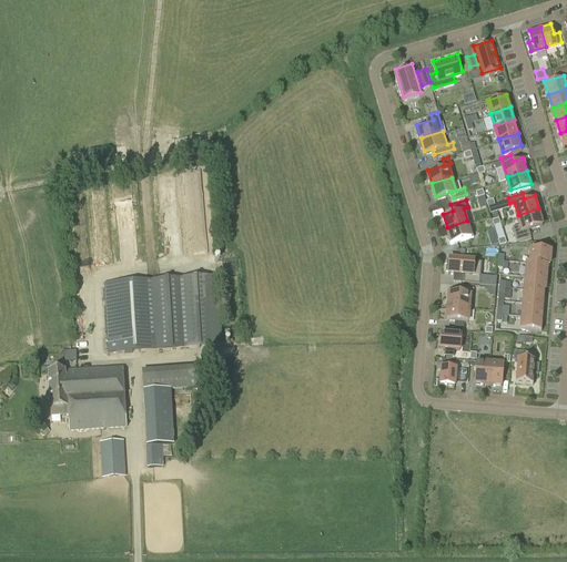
[(538,208),(518,215),(520,221),(513,223),(517,237),(532,233),(529,226),(543,222),(538,208)]
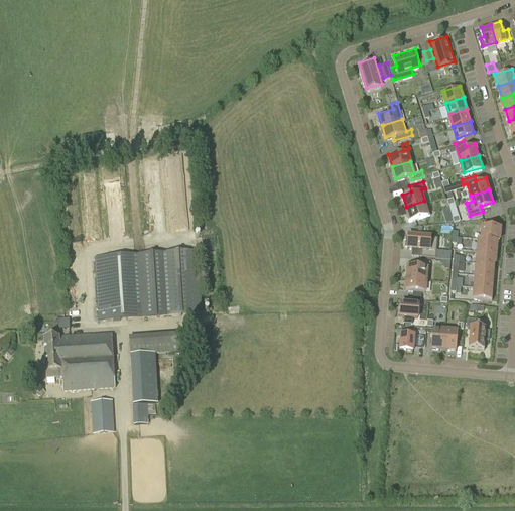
[(424,201),(406,207),(409,219),(430,212),(427,200),(424,201)]
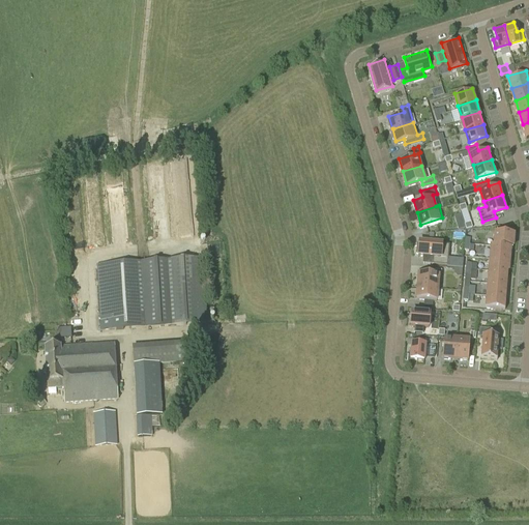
[(494,241),(494,242),(510,243),(510,244),(513,244),(515,231),(495,229),(494,241)]
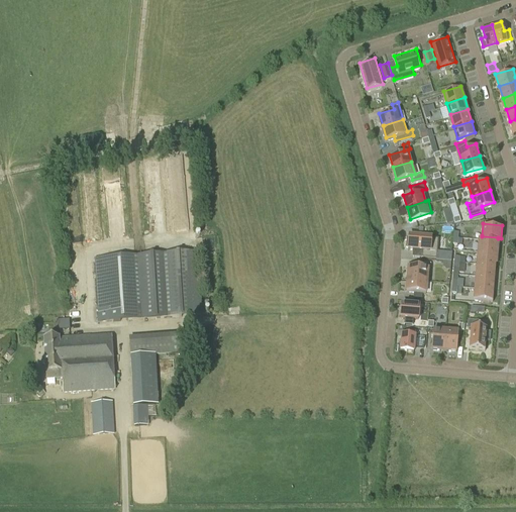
[(409,232),(409,234),(407,233),(407,243),(408,243),(408,245),(424,246),(423,253),(437,254),(439,234),(409,232)]
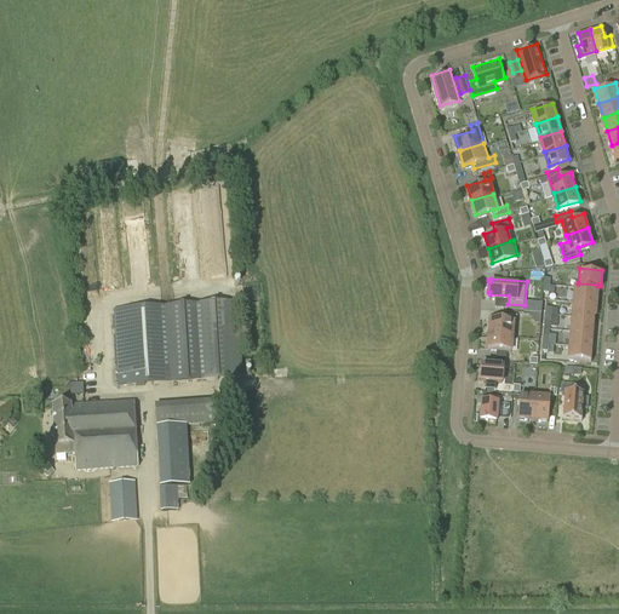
[(575,282),(574,298),(596,299),(597,286),(597,285),(578,283),(578,282),(575,282)]
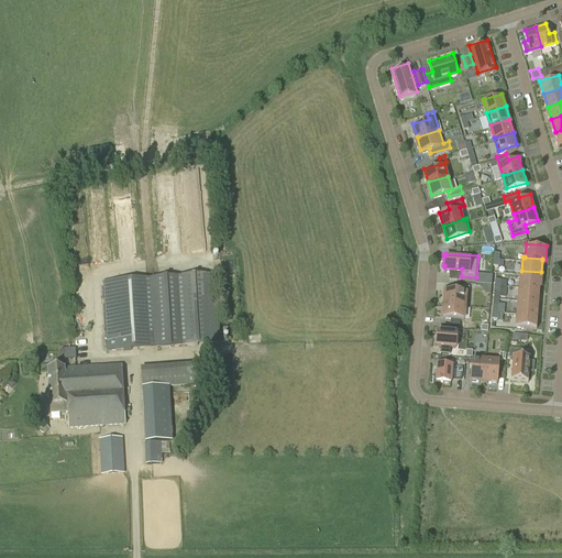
[(160,274),(105,279),(109,346),(164,342),(220,339),(216,271),(160,274)]
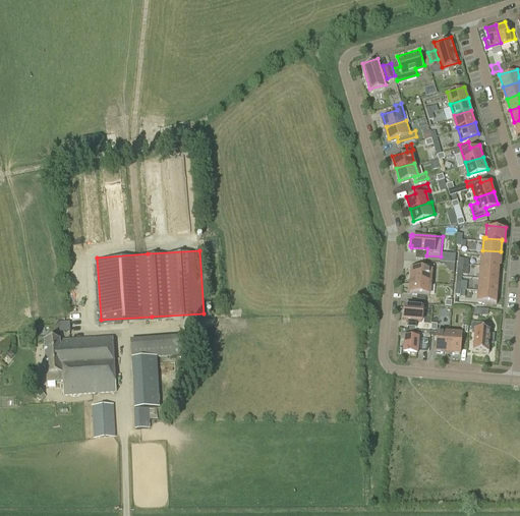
[(501,251),(482,250),(481,263),(500,264),(501,251)]
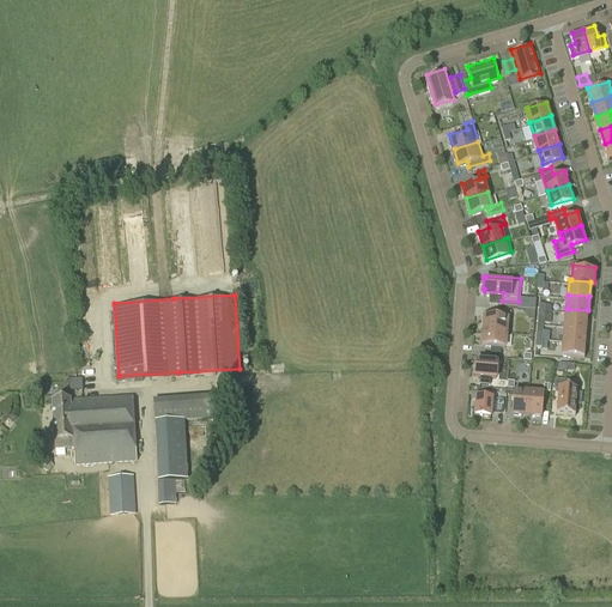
[(485,313),(484,327),(485,327),(507,329),(509,307),(502,307),(502,314),(485,313)]
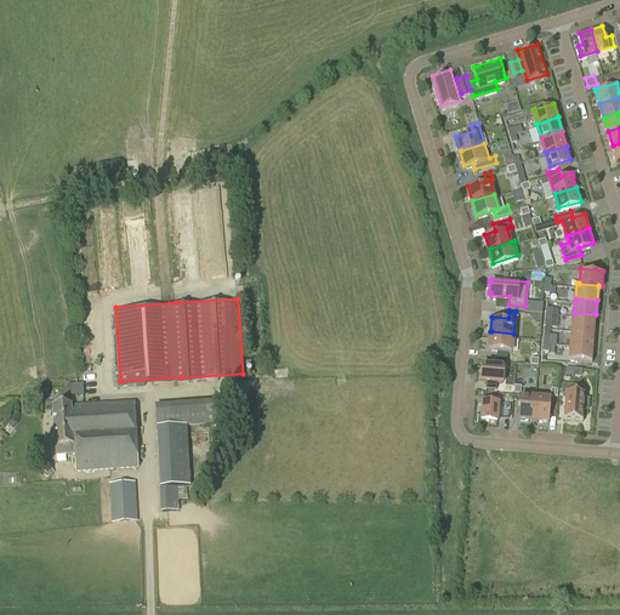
[(596,314),(574,313),(573,328),(595,329),(596,314)]
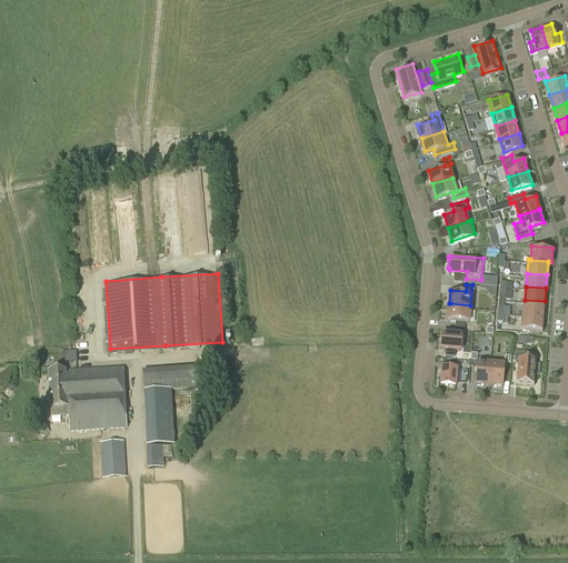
[(545,301),(525,300),(524,313),(544,314),(545,301)]
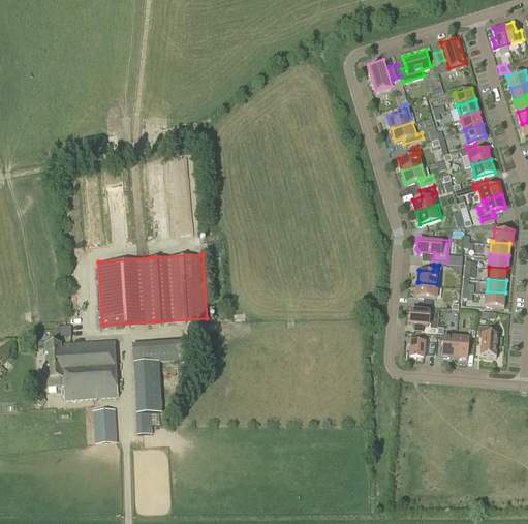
[(418,282),(417,282),(416,295),(423,296),(433,297),(436,297),(437,284),(418,282)]
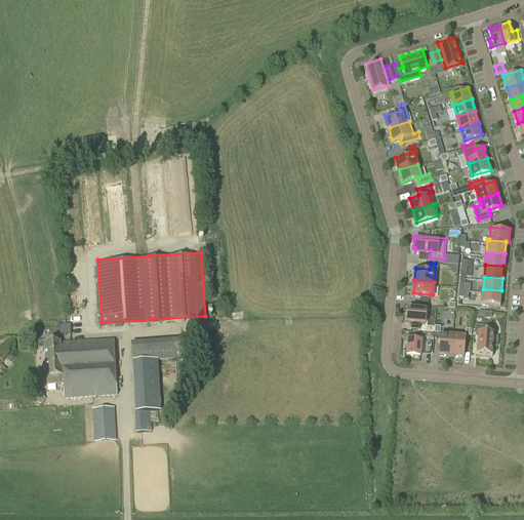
[(501,290),(483,289),(482,302),(500,303),(501,290)]
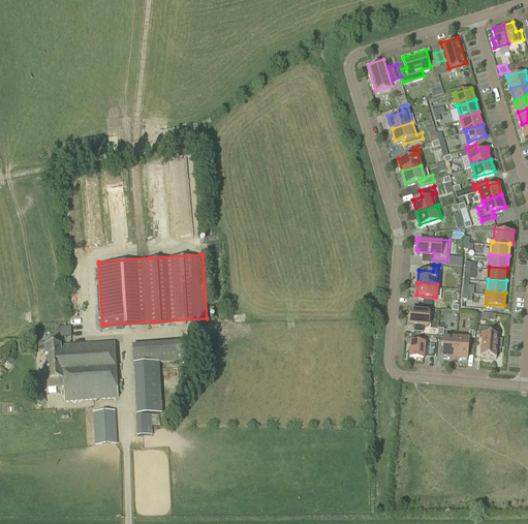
[(428,322),(430,309),(429,309),(415,308),(411,308),(410,321),(428,322)]
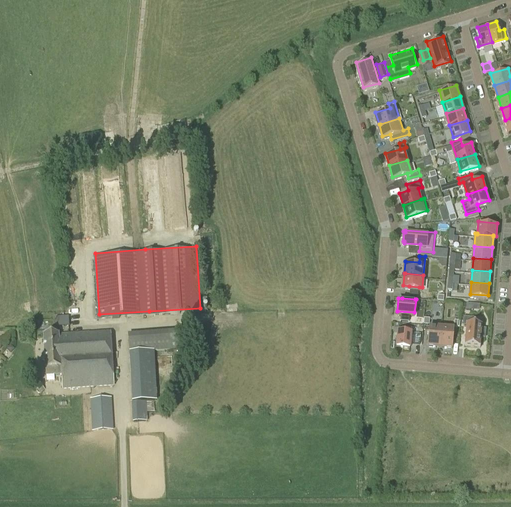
[(69,321),(69,312),(56,313),(57,322),(69,321)]
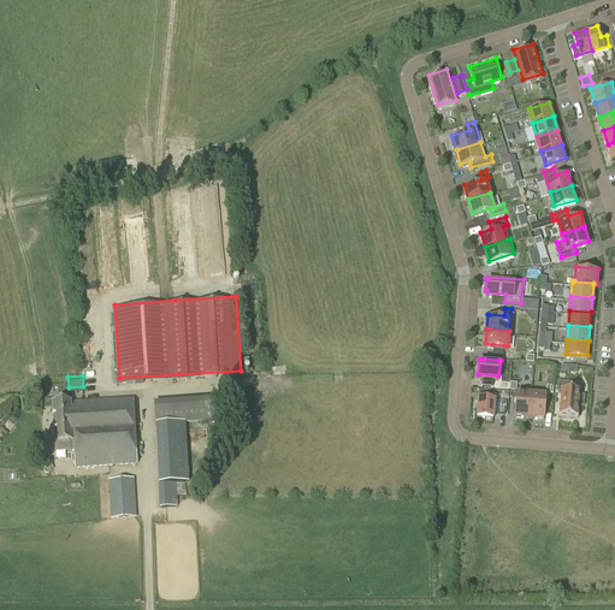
[(579,390),(579,388),(569,386),(571,378),(559,377),(557,386),(562,386),(560,413),(578,414),(579,401),(584,402),(585,391),(579,390)]
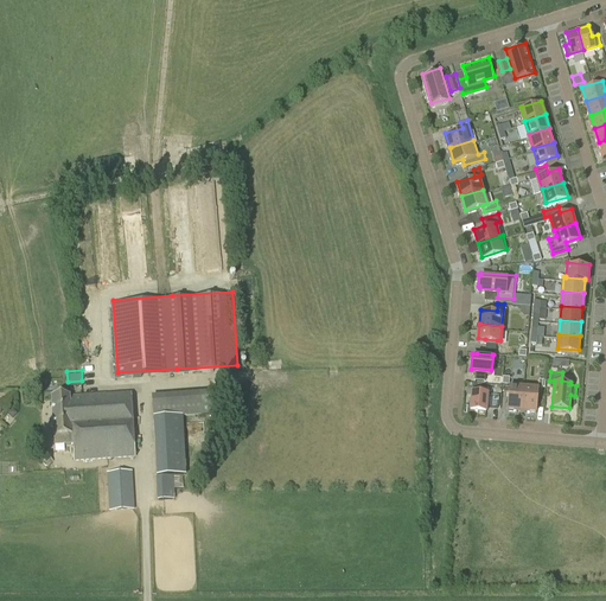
[(522,408),(524,384),(509,383),(508,407),(522,408)]
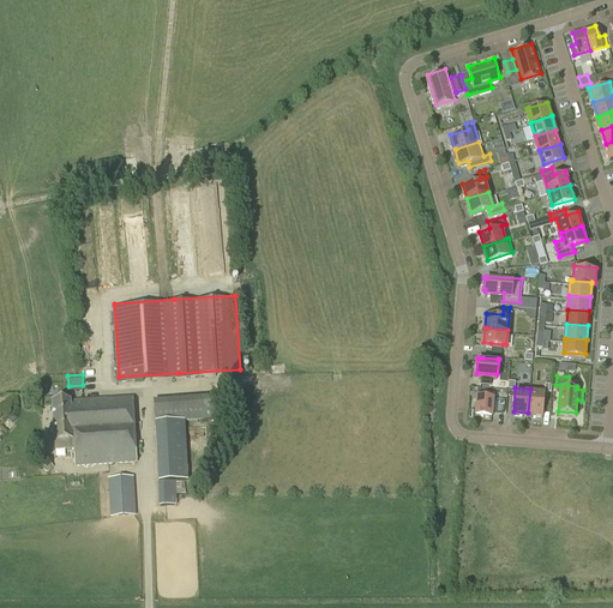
[(545,390),(530,389),(528,413),(542,414),(545,390)]
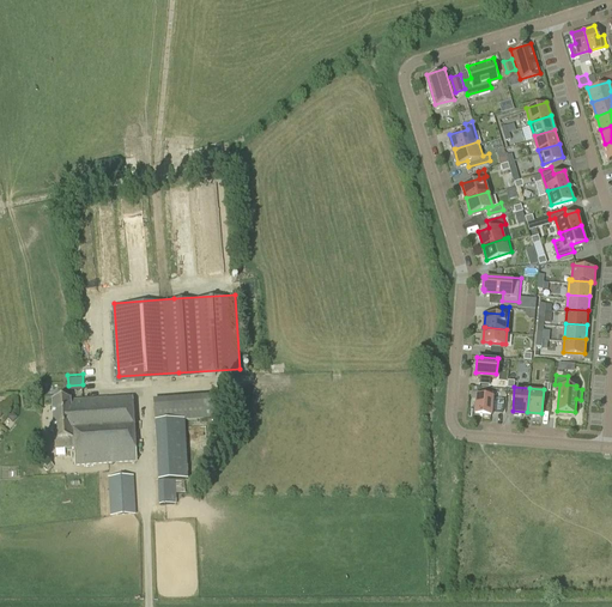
[(77,461),(137,457),(133,393),(72,396),(53,396),(55,437),(74,436),(77,461)]
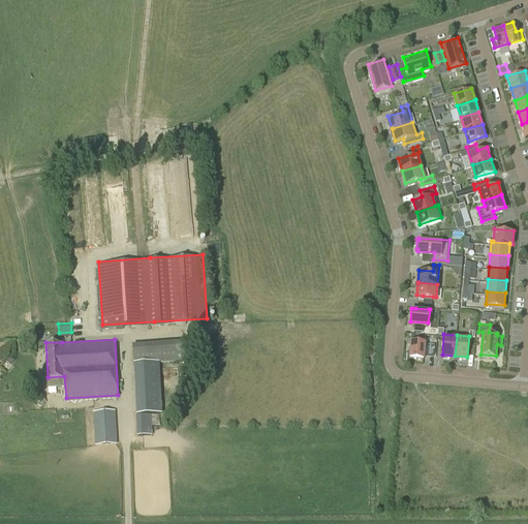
[(188,339),(133,342),(134,360),(155,359),(189,357),(188,339)]
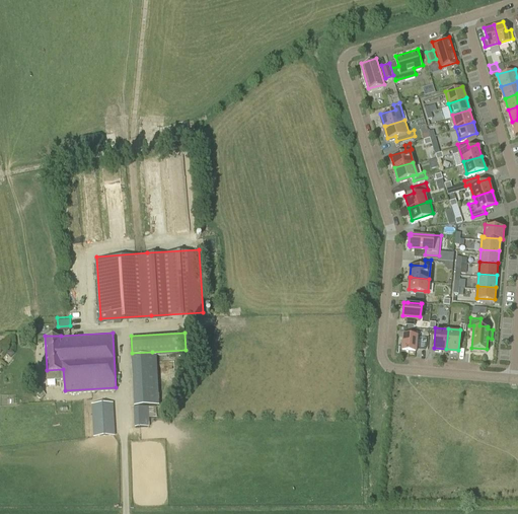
[(416,350),(417,334),(403,333),(402,349),(416,350)]
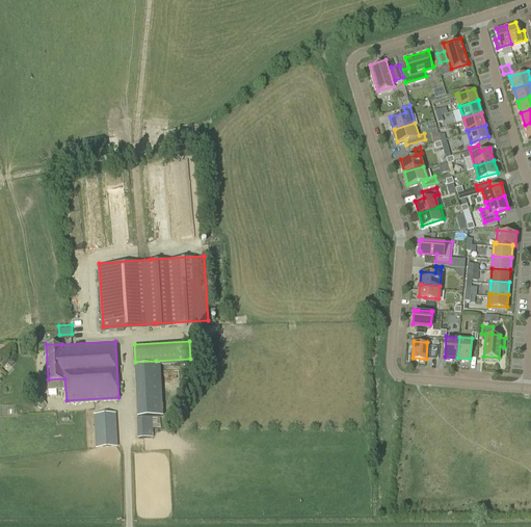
[(156,361),(135,362),(137,414),(159,412),(158,404),(153,404),(153,398),(158,398),(156,361)]
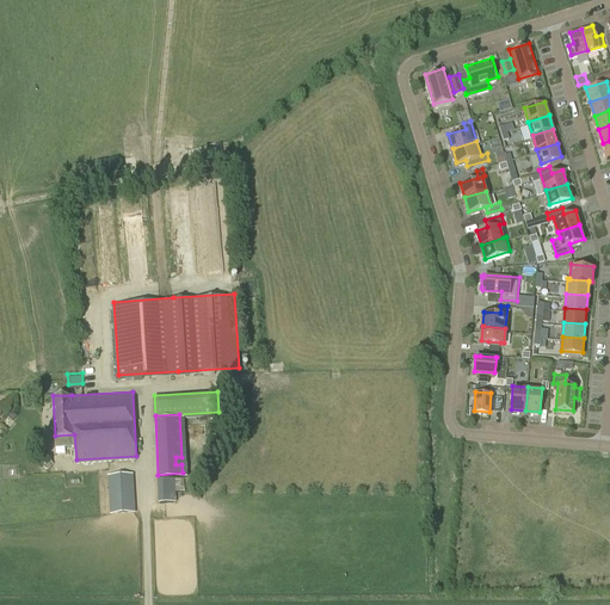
[(111,510),(136,508),(134,469),(109,471),(111,510)]
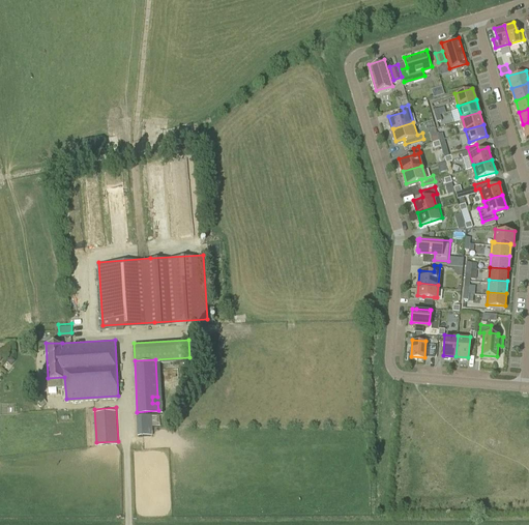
[(158,410),(137,412),(136,412),(137,433),(153,432),(152,423),(159,423),(159,411),(158,410)]
